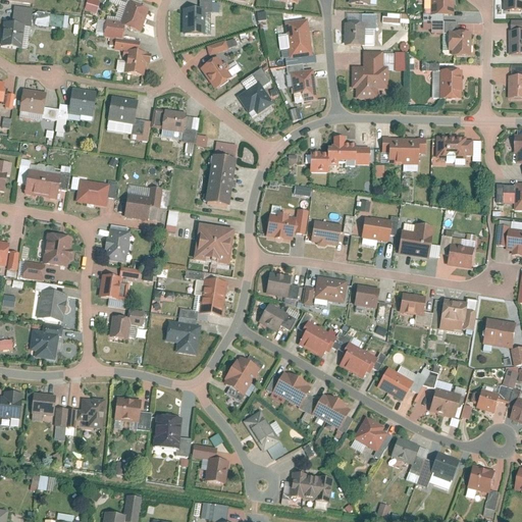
[(98,14),(102,1),(98,0),(89,0),(86,10),(98,14)]
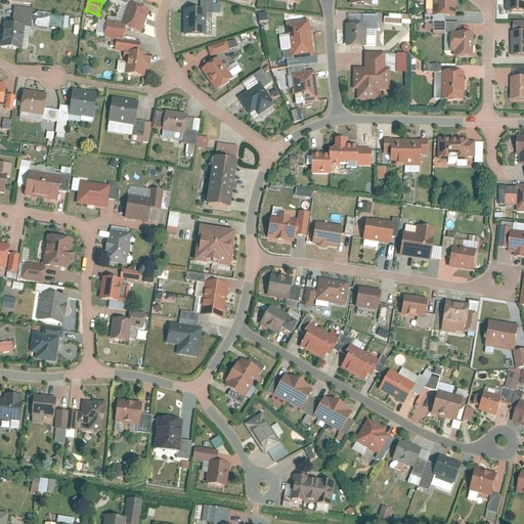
[(433,0),(433,15),(454,15),(454,0),(433,0)]
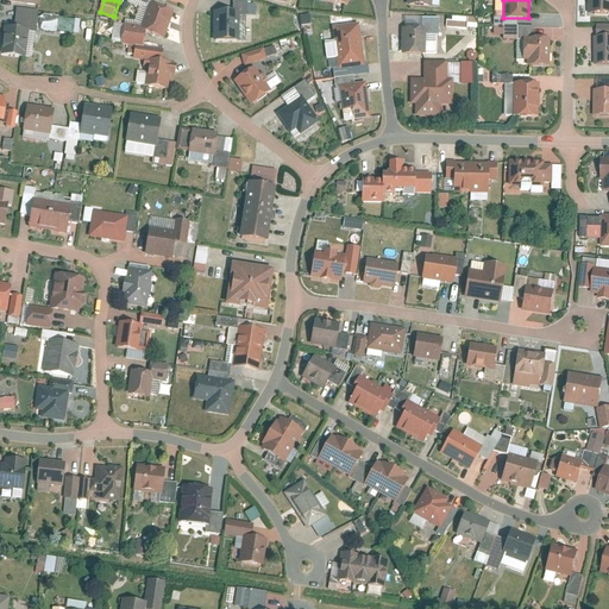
[(608,0),(588,0),(588,13),(608,13),(608,0)]
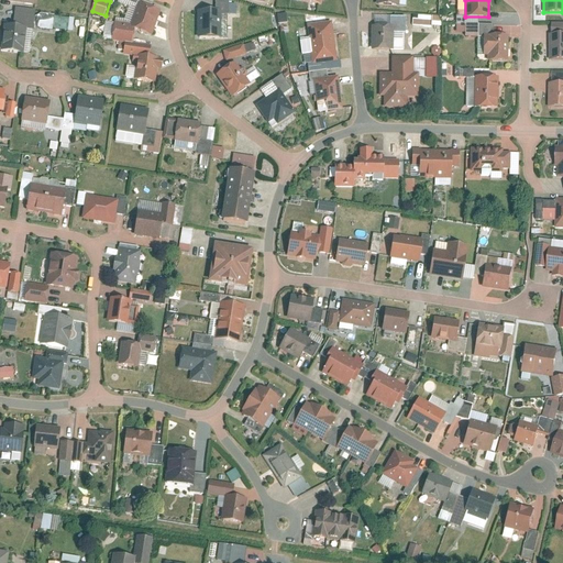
[(130,26),(151,34),(161,10),(138,1),(130,26)]
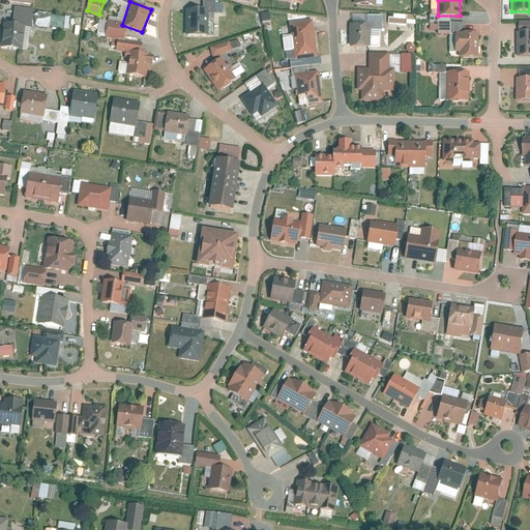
[(185,9),(185,34),(207,34),(207,9),(185,9)]
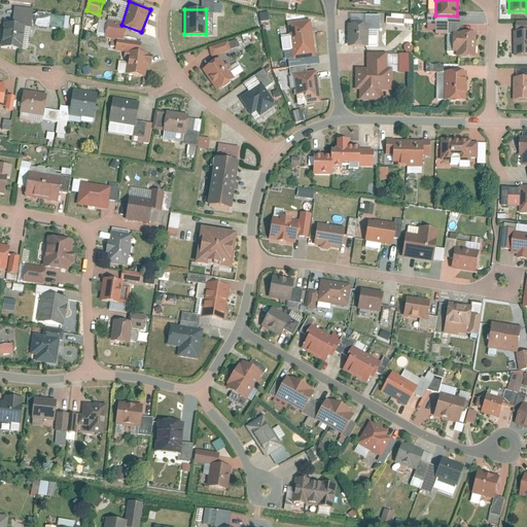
[(35,13),(35,27),(70,28),(71,14),(35,13)]
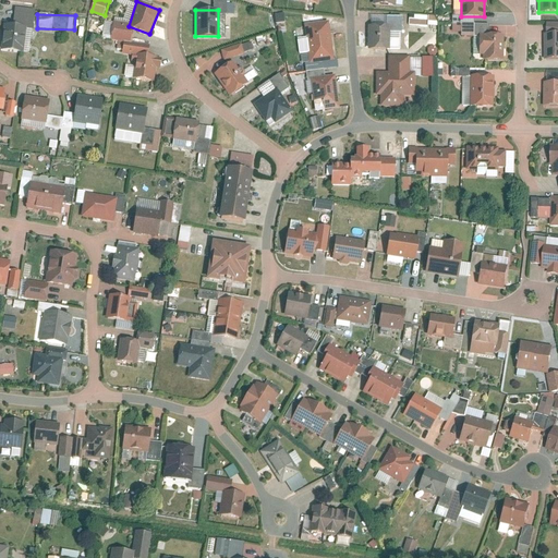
[(410,24),(437,26),(438,16),(411,14),(410,24)]
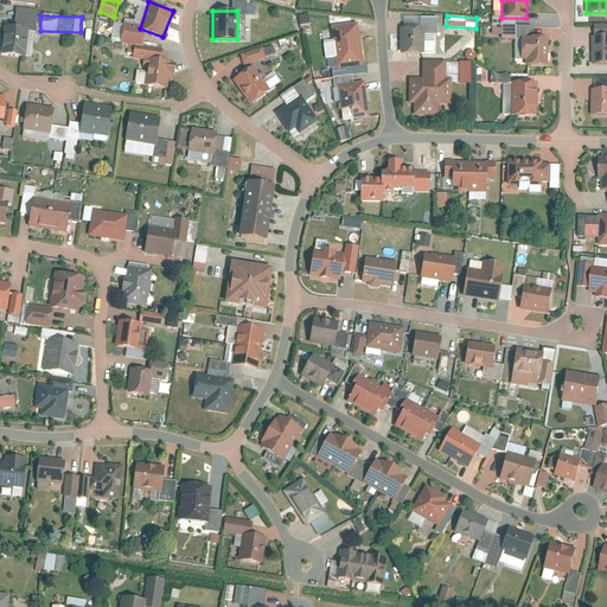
[(331,26),(336,69),(363,65),(357,24),(331,26)]
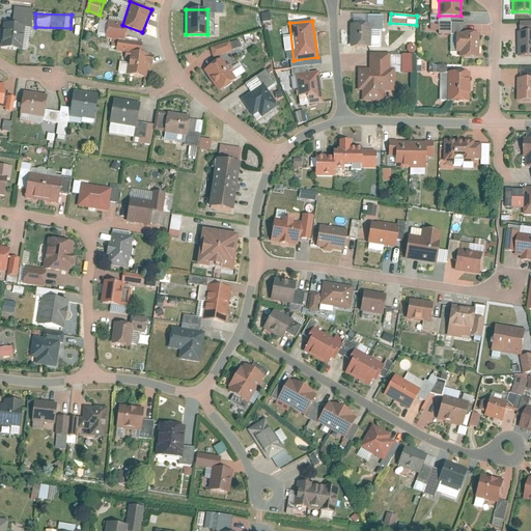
[(3,22),(0,45),(0,46),(21,50),(24,25),(3,22)]
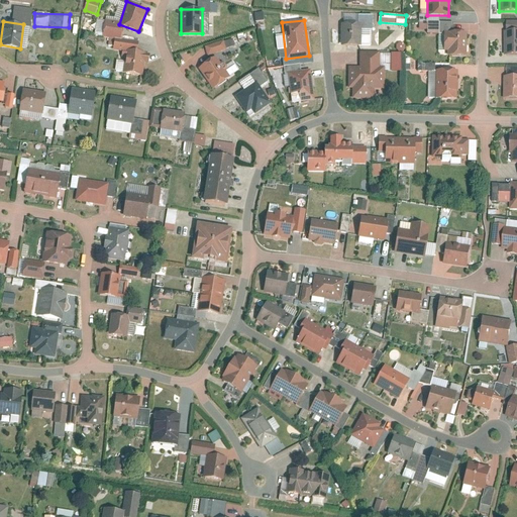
[(103,21),(102,38),(120,40),(122,27),(117,23),(103,21)]
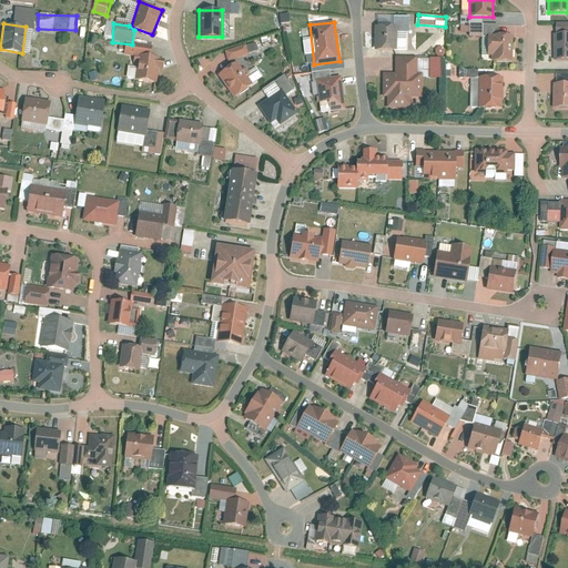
[(374,26),(374,49),(396,50),(396,26),(374,26)]
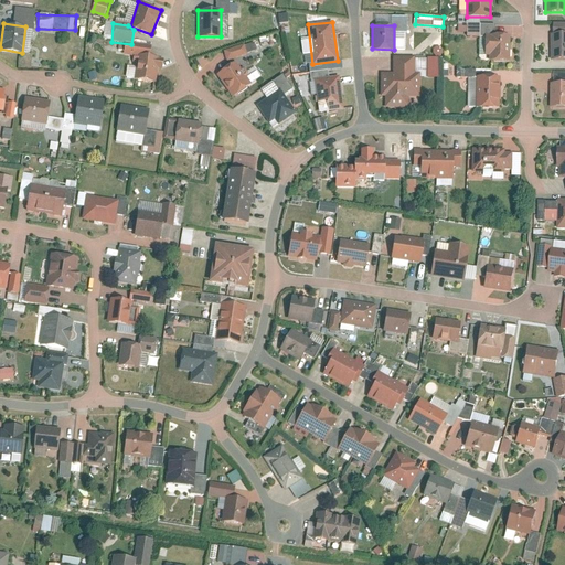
[(564,33),(551,34),(551,61),(564,60),(564,33)]
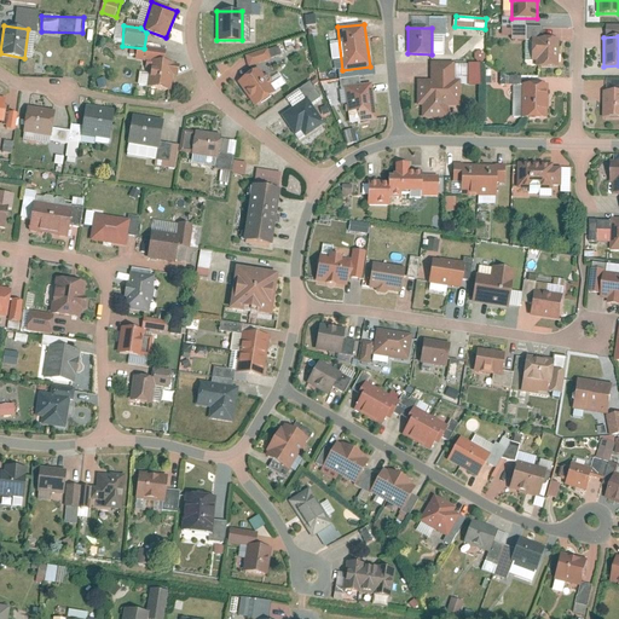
[(536,61),(534,67),(559,67),(559,39),(536,38),(536,40),(532,40),(531,61),(536,61)]
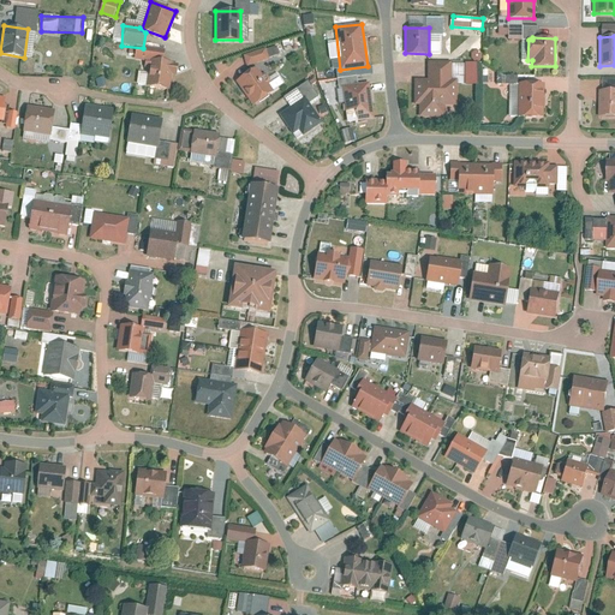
[(280,49),(246,52),(248,64),(281,61),(280,49)]
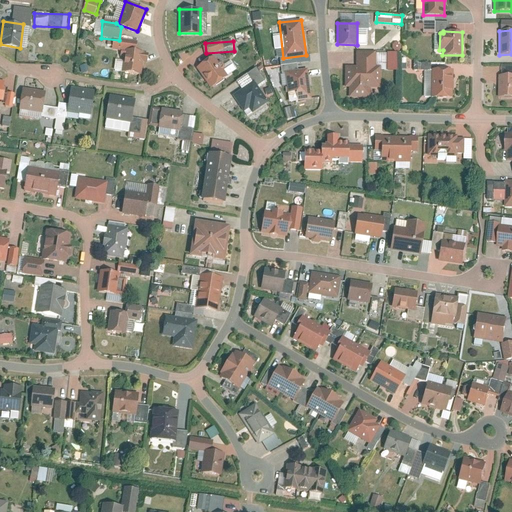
[(141,74),(143,62),(147,62),(149,53),(144,52),(144,51),(125,48),(125,51),(120,50),(120,55),(124,56),(122,72),(141,74)]
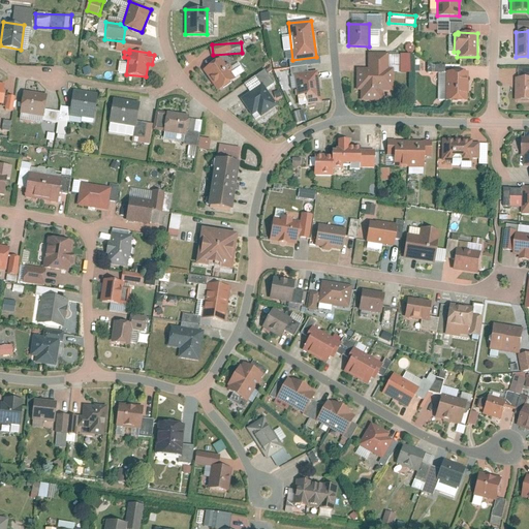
[(382,101),(382,91),(393,91),(393,68),(389,68),(389,53),(368,53),(367,68),(355,67),(355,91),(361,91),(360,101),(382,101)]
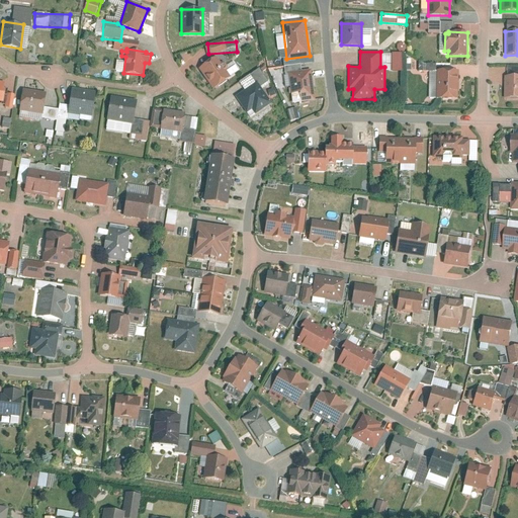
[(214,56),(197,68),(213,89),(230,77),(214,56)]
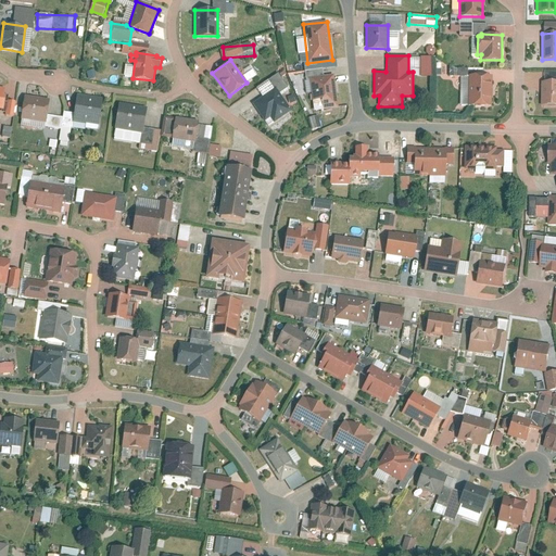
[(308,78),(313,111),(338,108),(333,75),(308,78)]
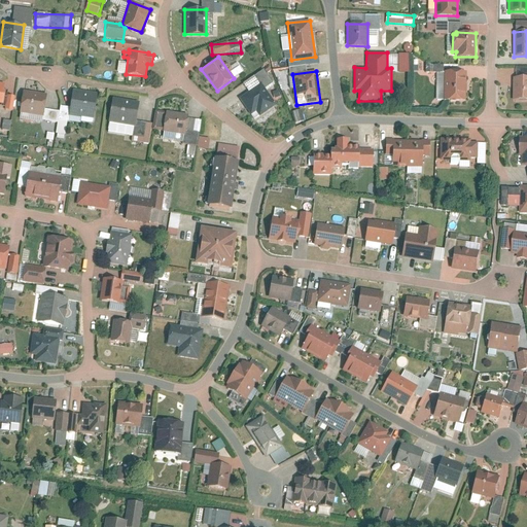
[(464,71),(444,71),(443,100),(464,100),(464,71)]
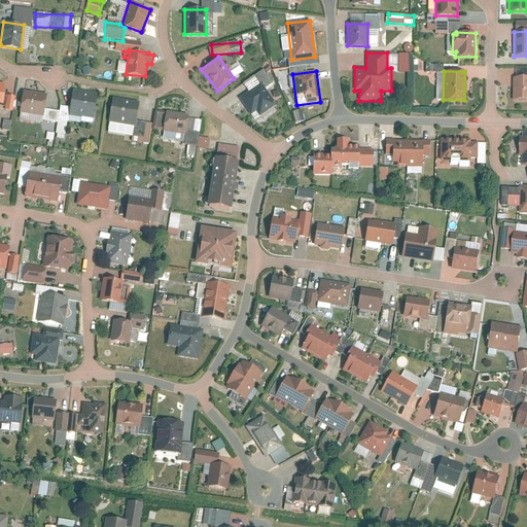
[(526,77),(514,77),(513,100),(526,99),(526,77)]
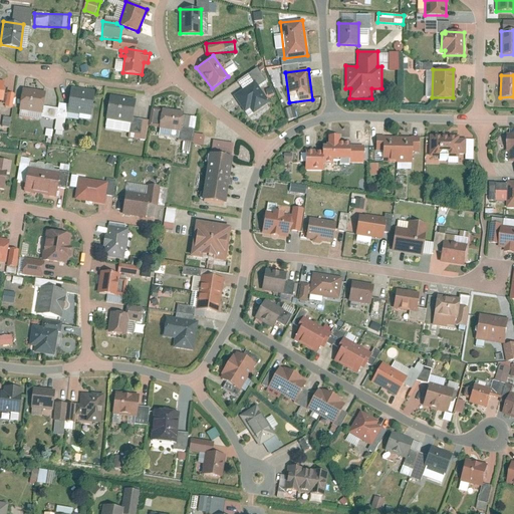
[(233,95),(244,111),(249,108),(253,114),(270,102),(255,80),(233,95)]
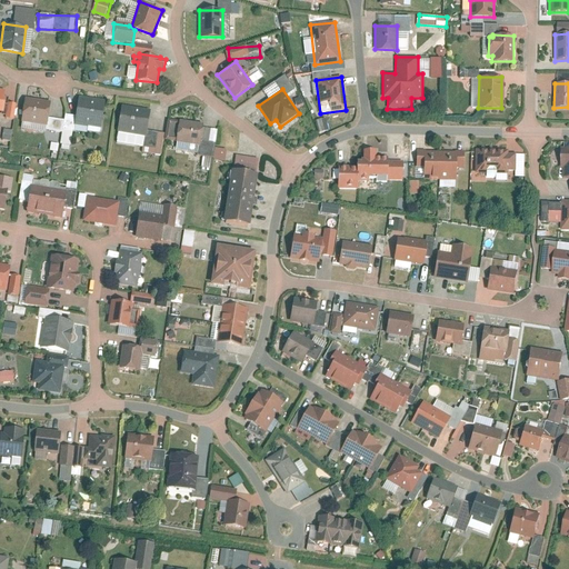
[(106,100),(78,96),(73,125),(101,128),(106,100)]
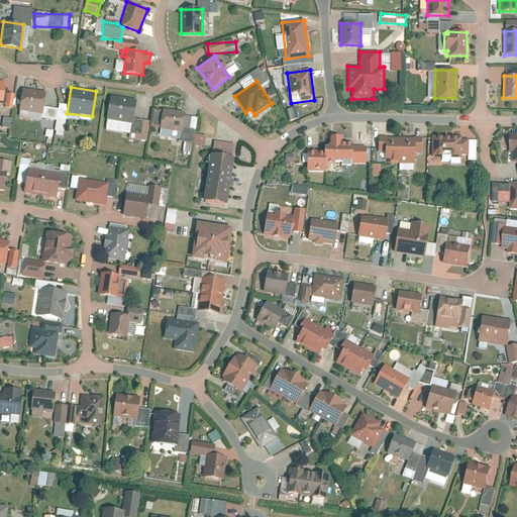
[(42,114),(45,92),(21,88),(18,110),(42,114)]
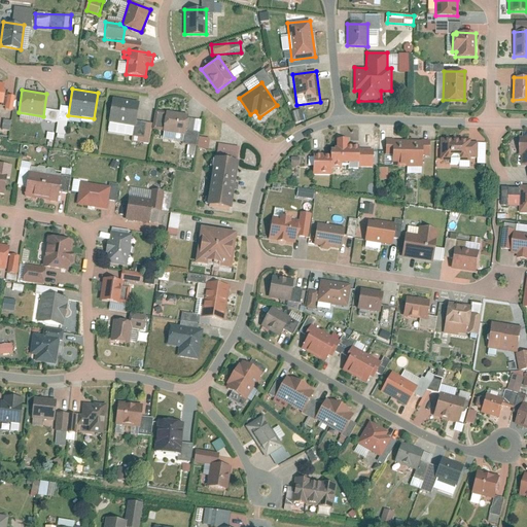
[(111,96),(107,121),(135,126),(138,101),(111,96)]
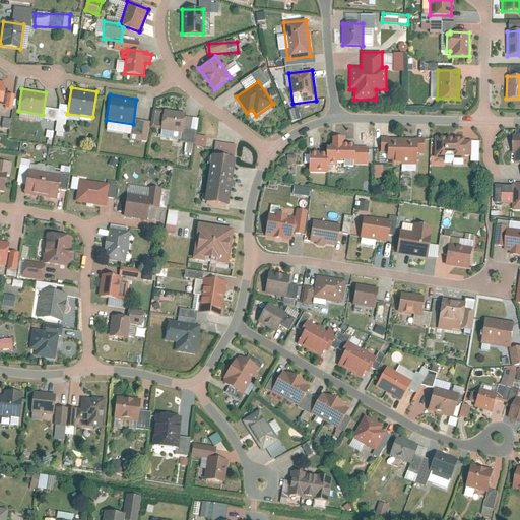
[(163,109),(159,129),(182,132),(185,113),(163,109)]
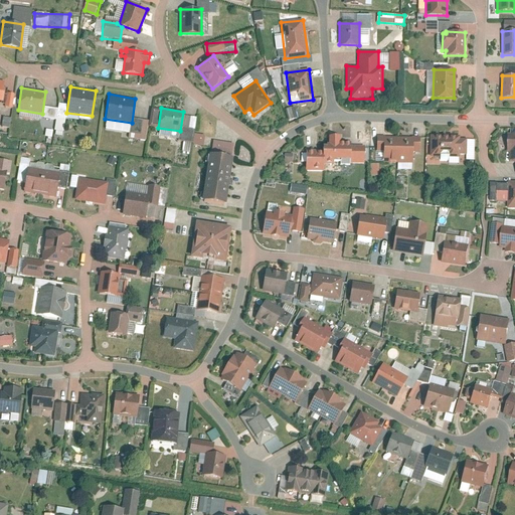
[(195,144),(205,146),(207,136),(196,134),(195,144)]
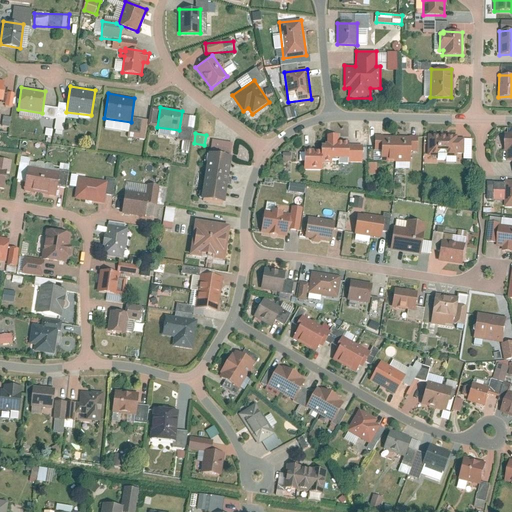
[(332,164),(332,134),(327,135),(327,142),(324,142),(324,144),(320,144),(321,153),(321,164),(332,164)]
